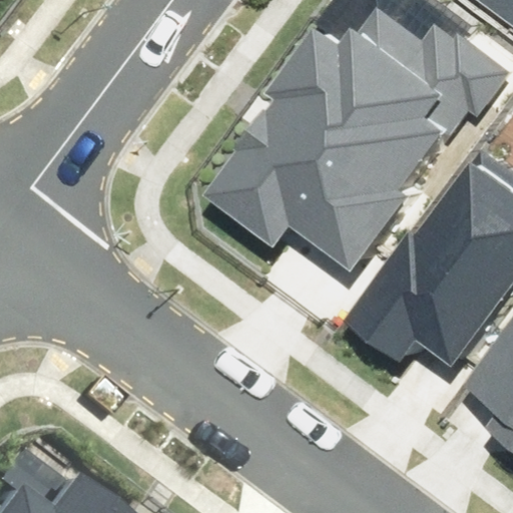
[(512,0),(481,0),(512,22),(512,0)]
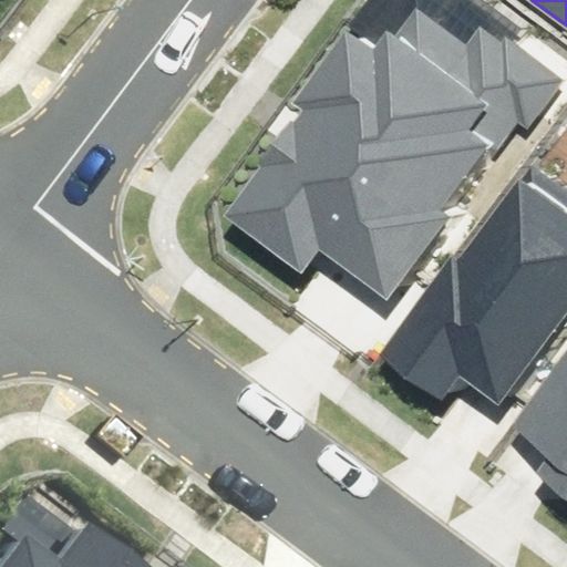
[(531,130),(566,80),(507,37),(503,42),(478,24),(465,43),(415,8),(397,34),(388,28),(374,48),(349,29),(296,103),(303,110),(224,219),(303,276),(321,251),(388,299),(447,216),(441,212),(490,143),(498,150),(519,122),(531,130)]
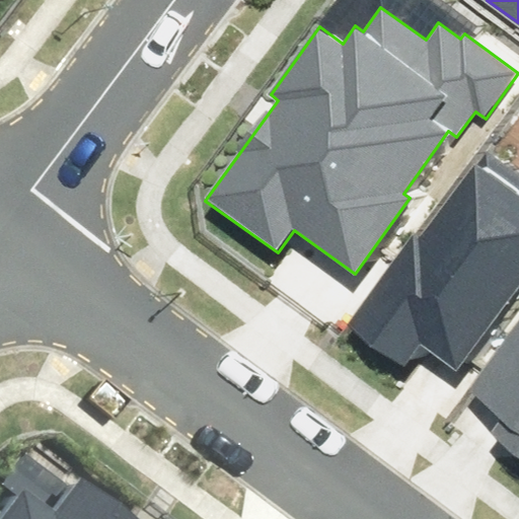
[(344,327),(401,371),(422,346),(461,376),(518,299),(518,172),(518,173),(487,149),(420,236),(416,233),(344,327)]
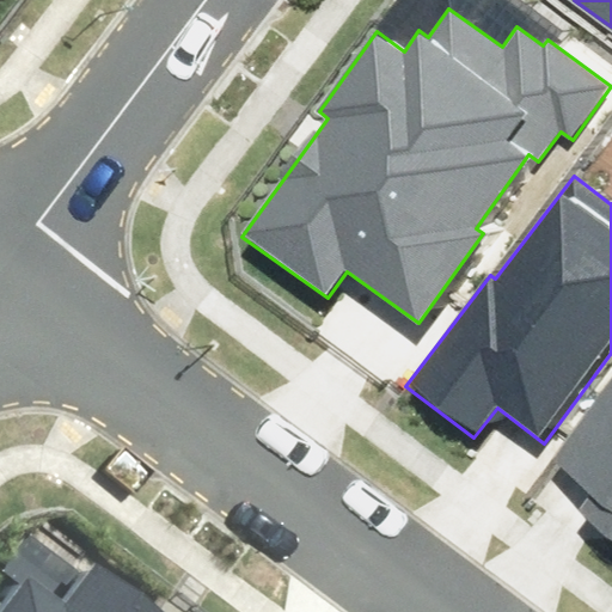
[(611,380),(546,465),(585,495),(575,507),(611,534),(611,380)]
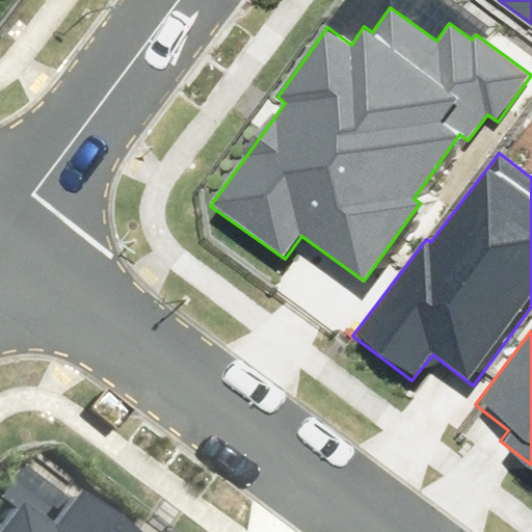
[(139,531),(87,491),(58,529),(29,507),(8,531),(139,531)]
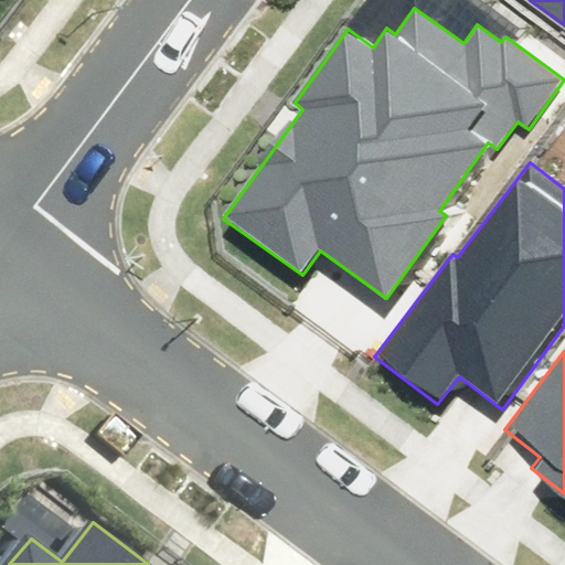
All buildings are outlined.
